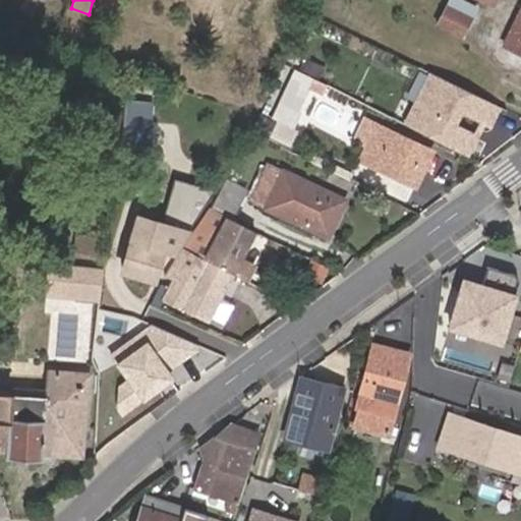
[(469,17),(474,6),(461,0),(449,0),(446,5),(469,17)]
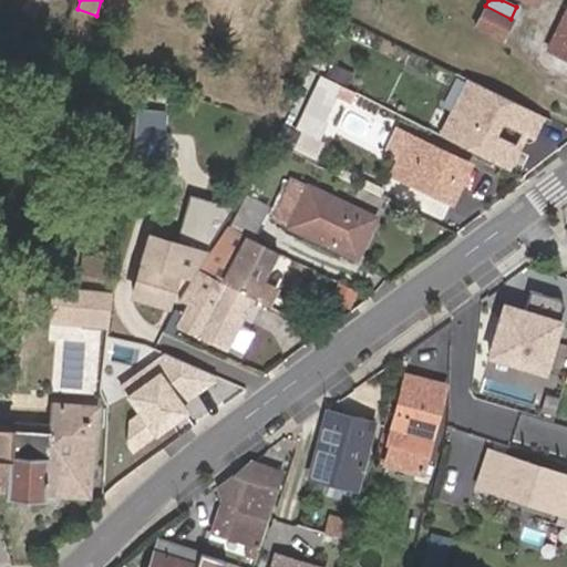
[(312,21),(322,26),(329,9),(318,6),(312,21)]
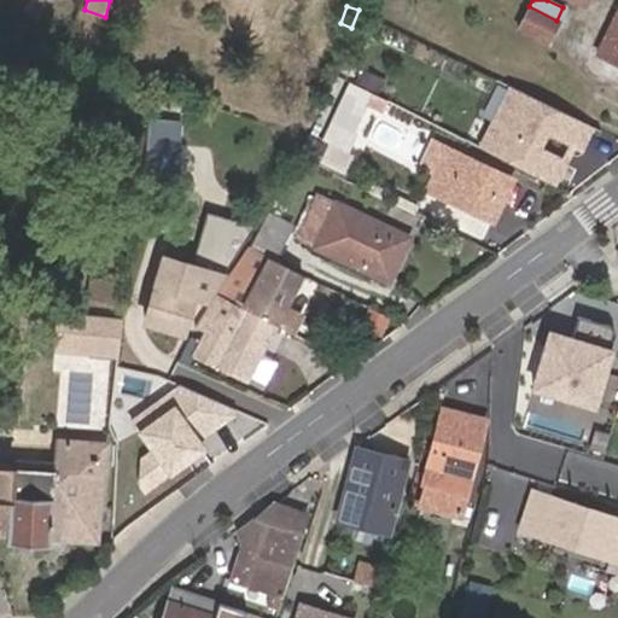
[(547,41),(557,21),(529,6),(519,28),(547,41)]
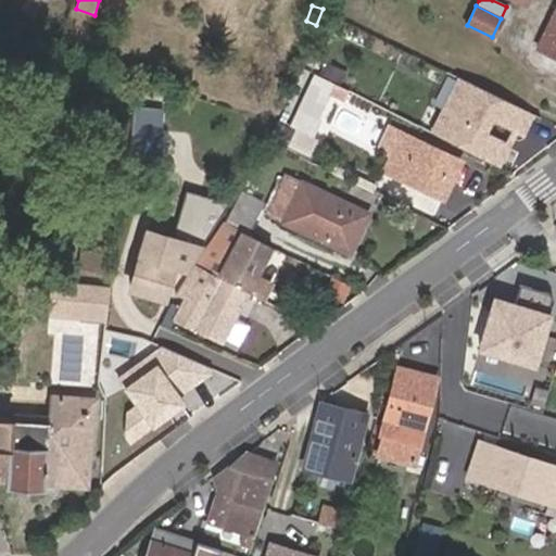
[(555,8),(536,49),(555,57),(555,8)]
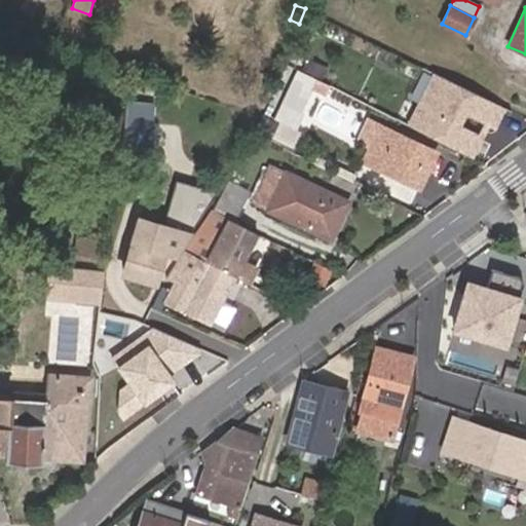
[(321,95),(327,83),(300,70),(294,81),(310,89),(321,95)]
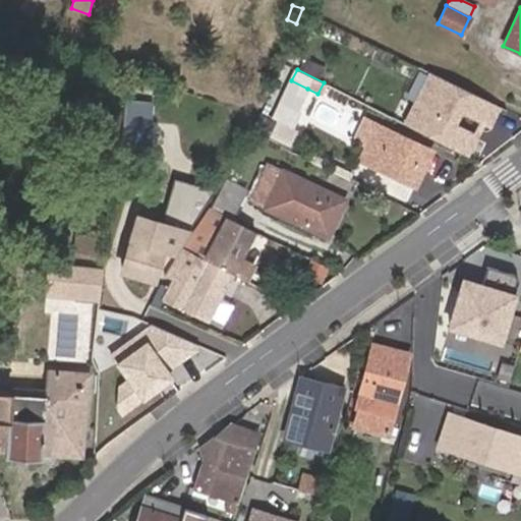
[(487,125),(499,105),(431,71),(404,124),(464,155),(473,137),(449,124),(447,119),(452,111),(457,110),(487,125)]
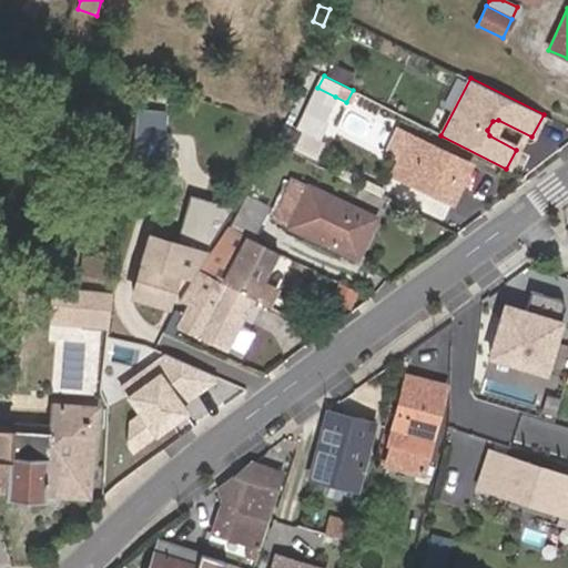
[(335,97),(317,88),(306,111),(303,110),(287,143),(315,156),(324,140),(320,137),(327,122),(323,120),(335,97)]
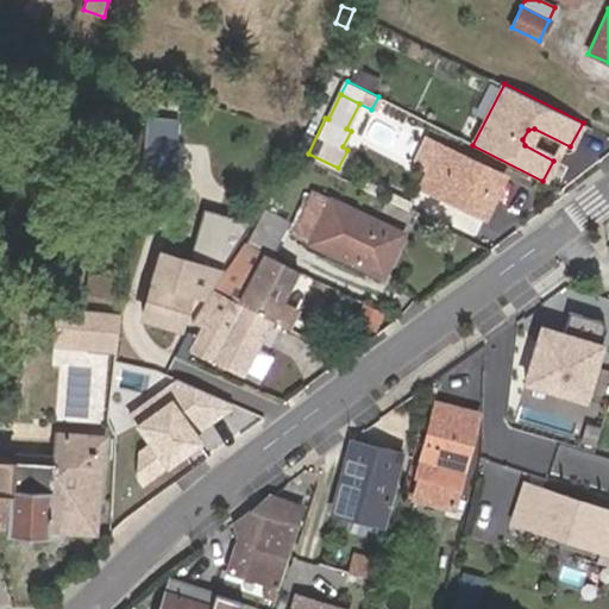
[(183,114),(194,115),(195,104),(184,102),(183,114)]
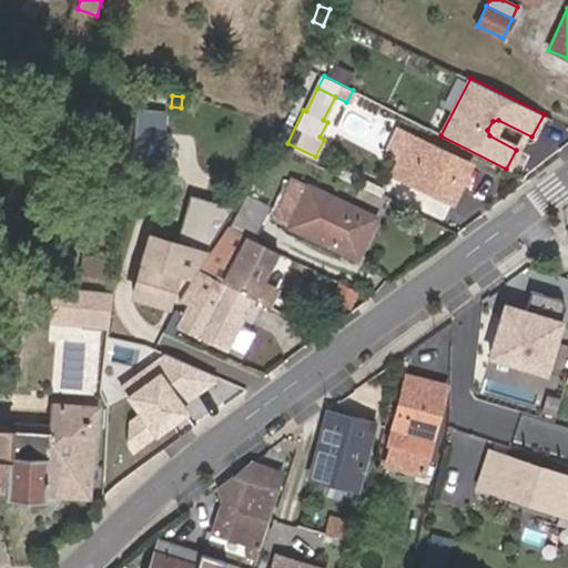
[(165,110),(135,107),(134,114),(130,166),(125,196),(144,198),(150,168),(162,166),(165,110)]
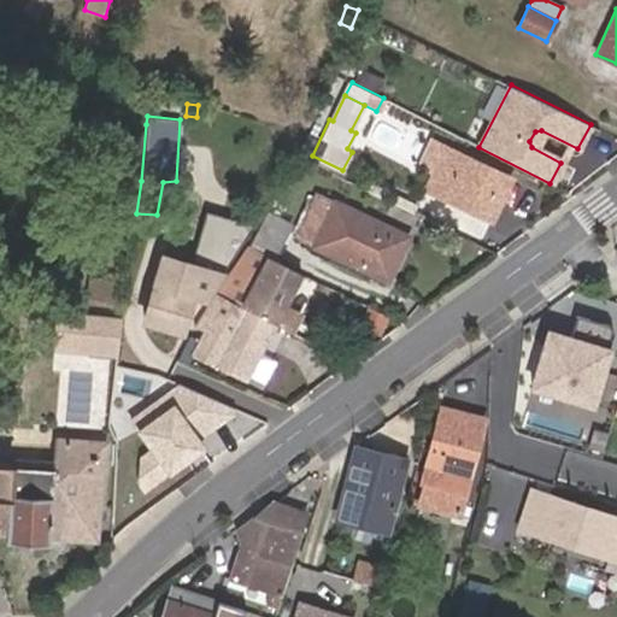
[(492,218),(510,178),(446,147),(427,187),(492,218)]
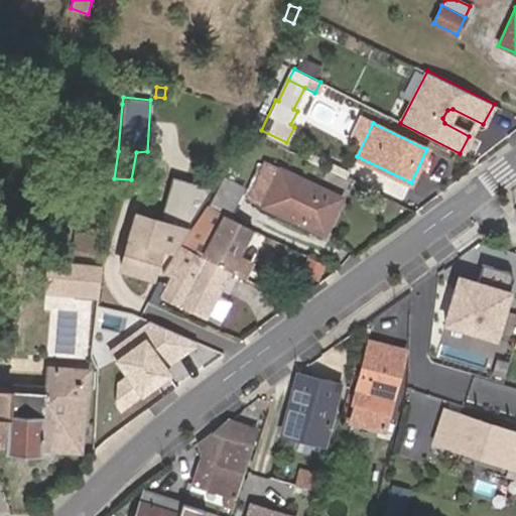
[(324,235),(341,198),(263,160),(246,197),(324,235)]
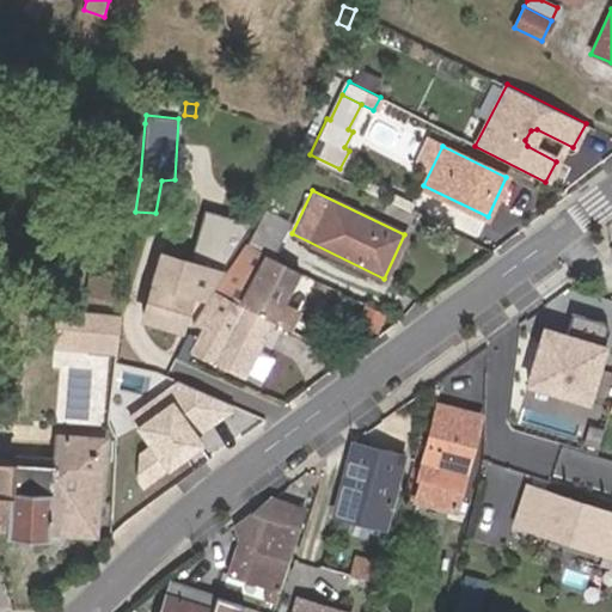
[(237,212),(216,203),(197,262),(161,254),(144,317),(179,328),(190,294),(203,298),(243,237),(255,214),(240,207),(237,212)]
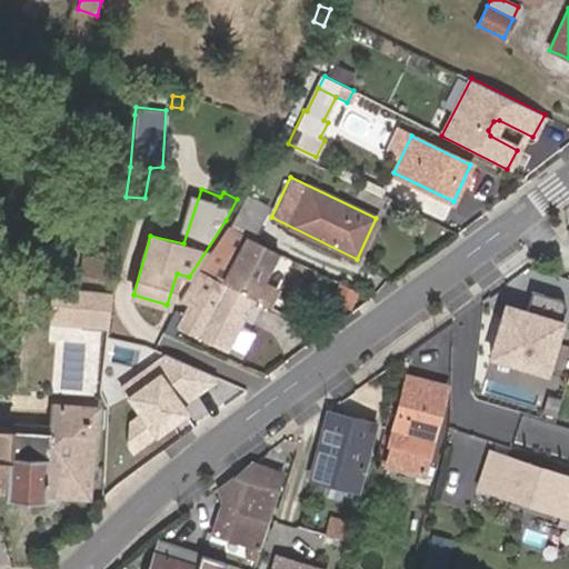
[(240,206),(233,218),(258,231),(263,219),(240,206)]
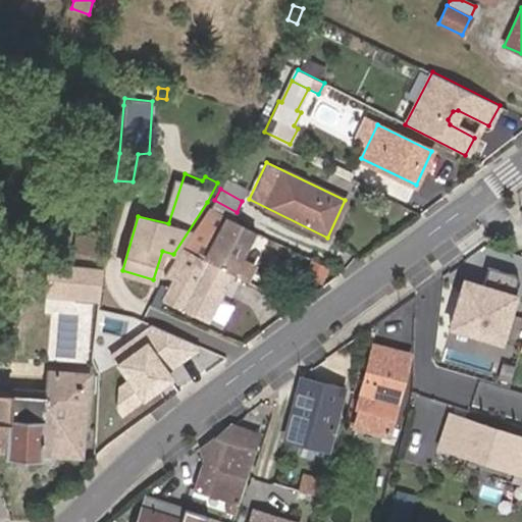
[(233,274),(256,231),(210,207),(184,249),(192,253),(233,274)]
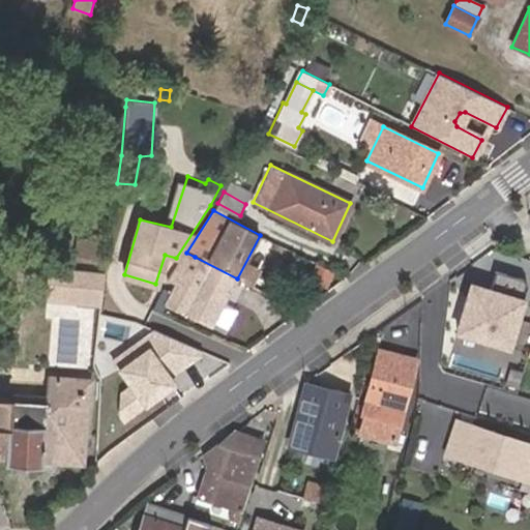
[(100,258),(104,242),(78,238),(76,253),(100,258)]
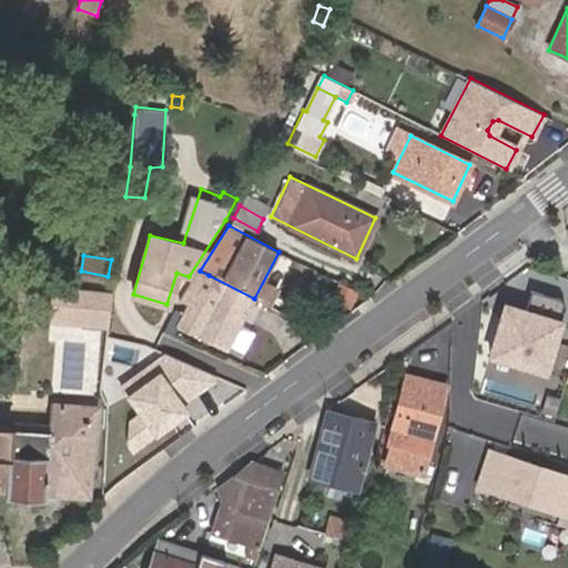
[(226,350),(254,298),(209,275),(204,282),(195,279),(186,292),(196,298),(195,301),(189,301),(176,325),(226,350)]
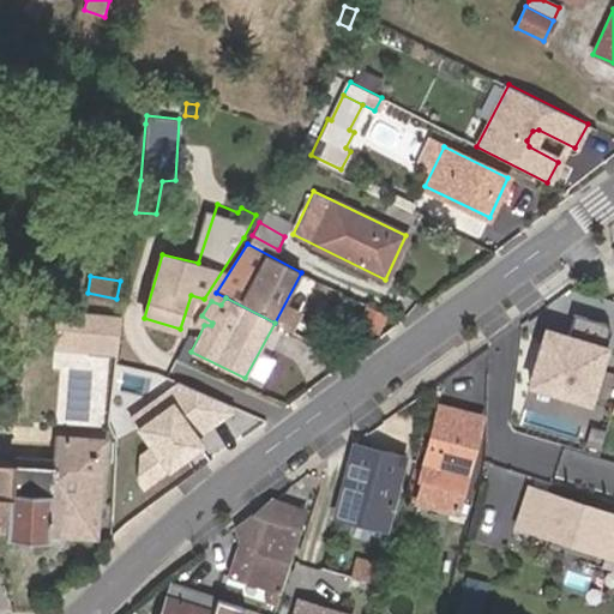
[(367,304),(355,327),(378,338),(390,314),(367,304)]
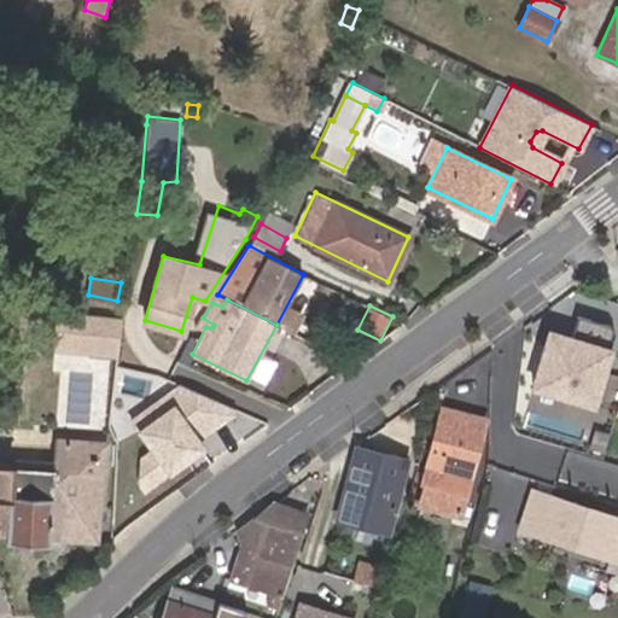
[(123,319),(56,310),(51,348),(118,356),(123,319)]
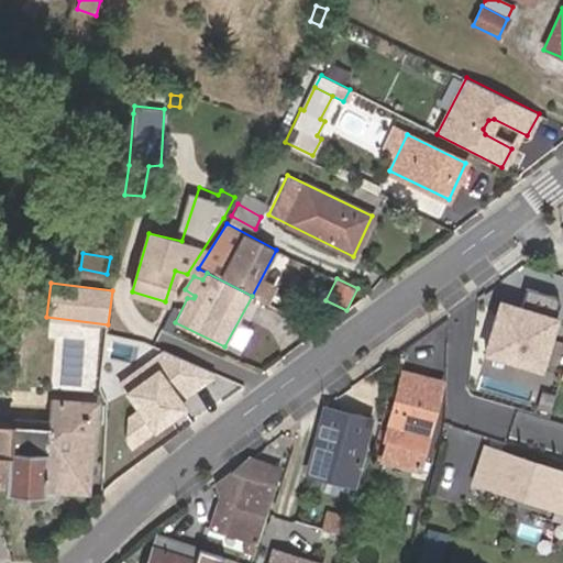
[(562,341),(550,338),(541,366),(562,372),(562,341)]
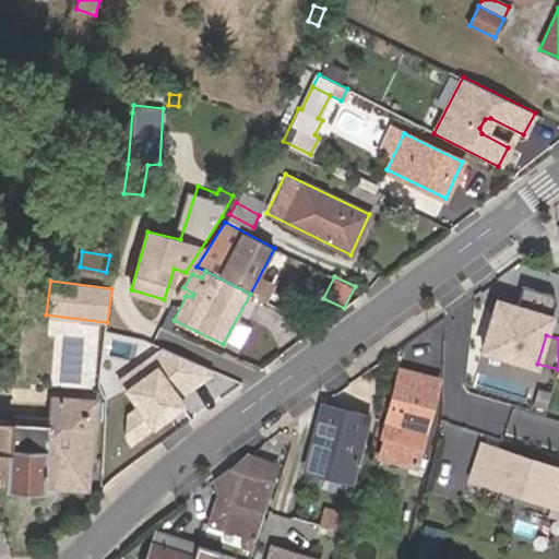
[(217,375),(162,348),(116,377),(137,409),(127,415),(123,438),(131,448),(188,407),(182,400),(217,375)]
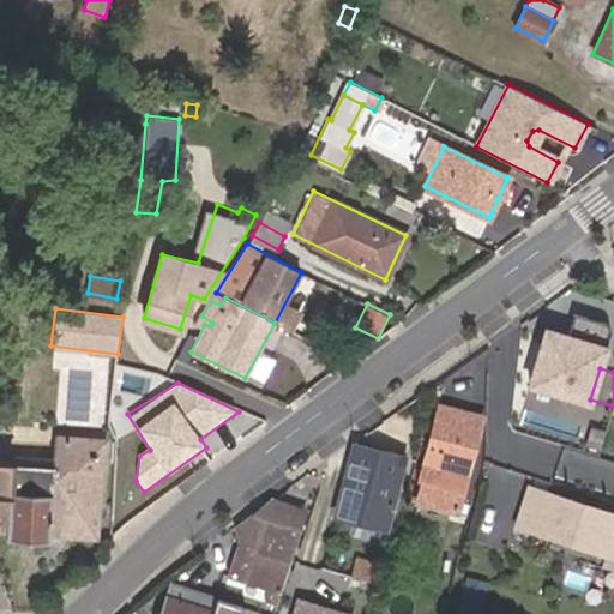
[(416,501),(456,511),(480,417),(437,405),(419,476),(422,477),(416,501)]
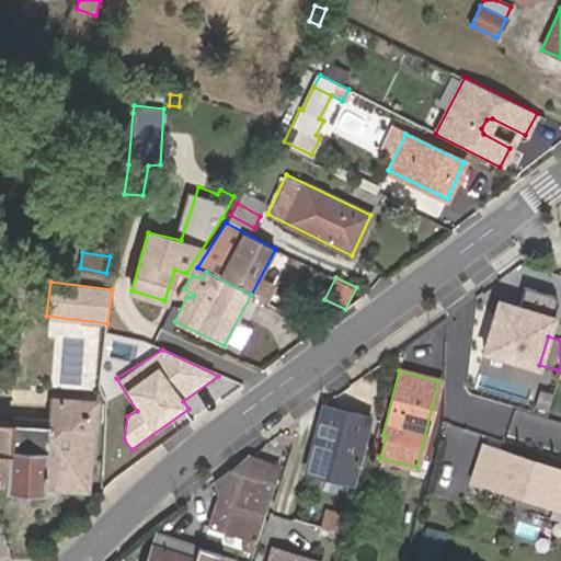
[(3,491),(46,493),(45,489),(88,492),(95,400),(49,397),(47,426),(0,422),(0,484),(3,485),(3,491)]
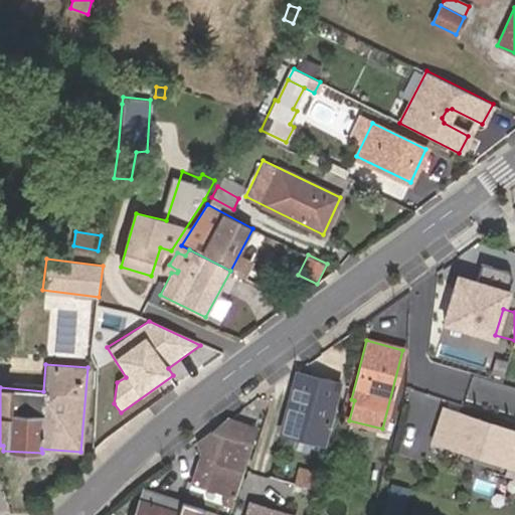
[(338,384),(295,374),(280,433),(323,443),(338,384)]
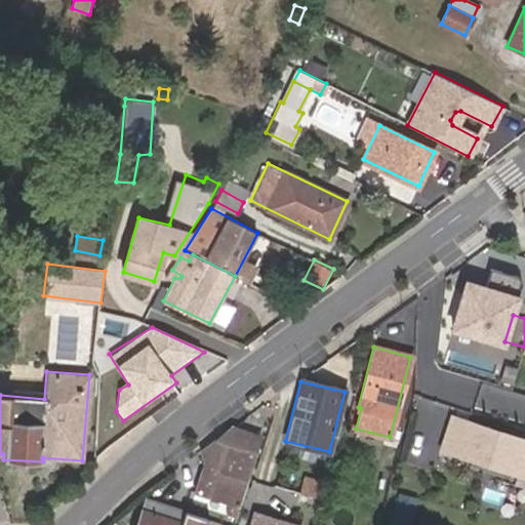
[(524,441),(450,417),(441,448),(517,473),(524,445),(524,441)]
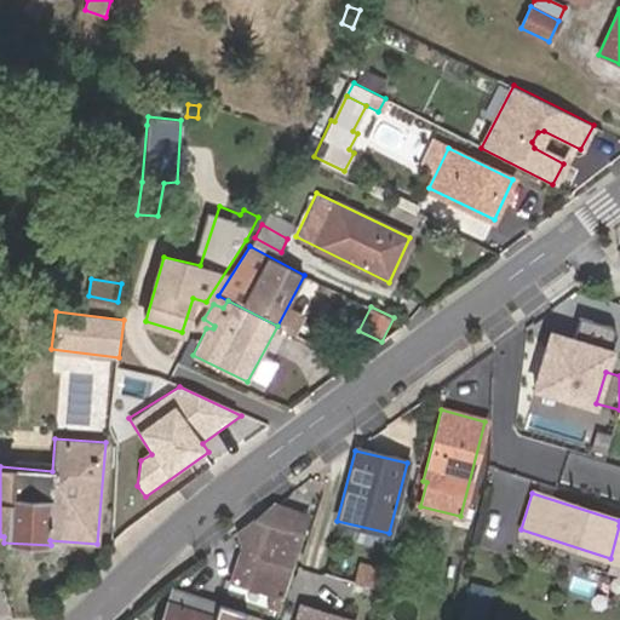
[(233,533),(239,550),(290,566),(305,518),(268,506),(233,533)]
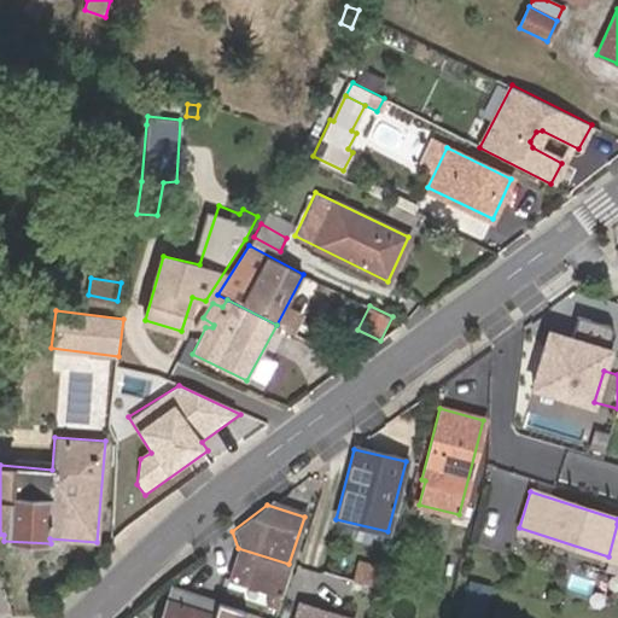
[(289,564),(238,548),(228,581),(278,596),(289,564)]
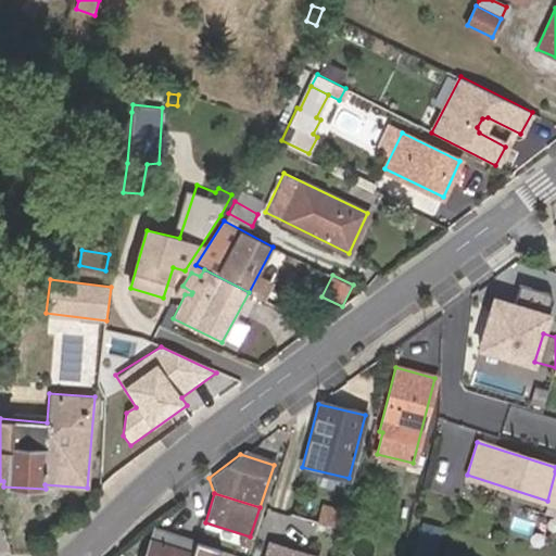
[(319,521),(344,529),(350,510),(325,503),(319,521)]
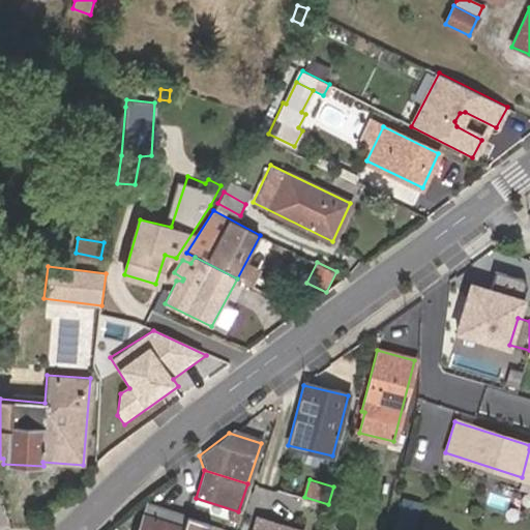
[(396,527),(410,529),(417,503),(405,499),(396,527)]
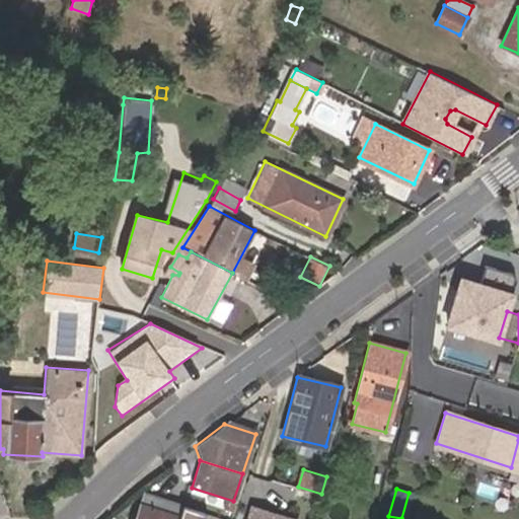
[(135,518),(174,518),(180,504),(144,493),(135,518)]
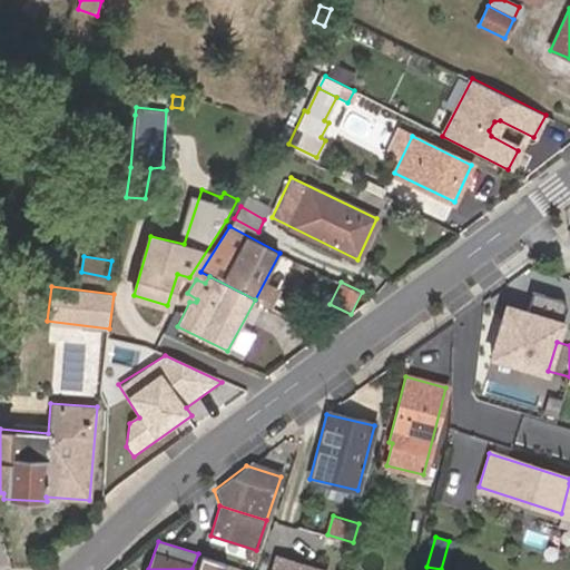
[(224,569),(227,563),(198,553),(192,569),(224,569)]
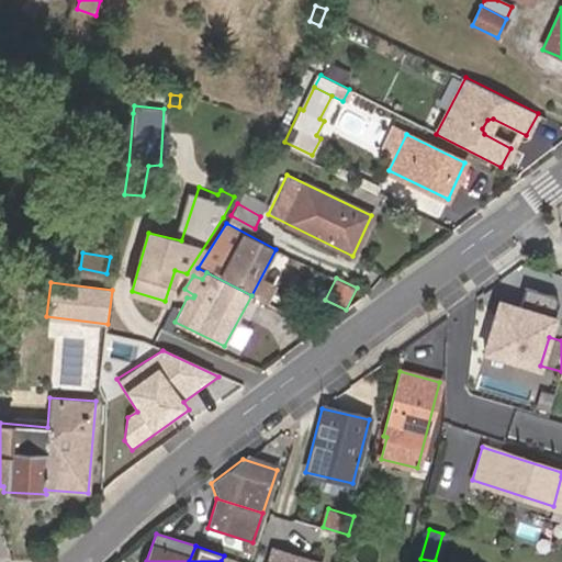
[(316,561),(317,561),(268,548),(263,561),(316,561)]
